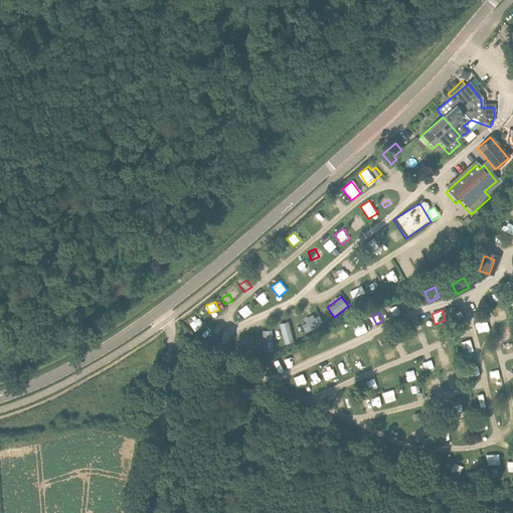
[(322,325),(319,314),(305,320),(309,330),(322,325)]
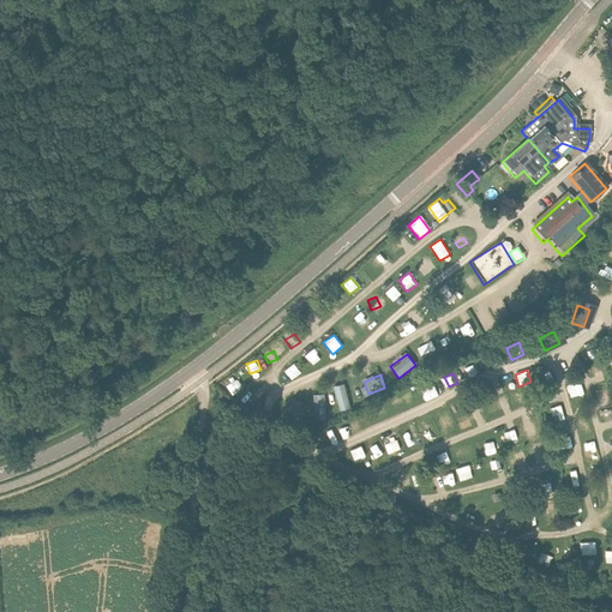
[(231,393),(240,385),(234,376),(223,383),(231,393)]
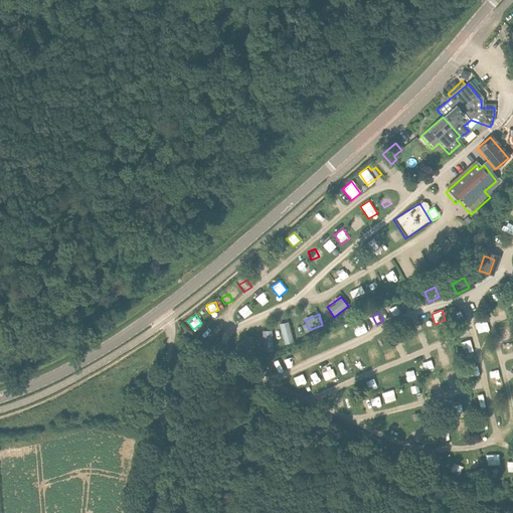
[(279,324),(284,345),(293,343),(289,322),(279,324)]
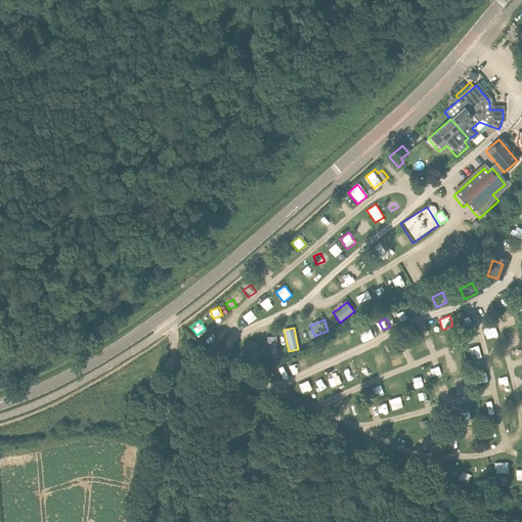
[(368,328),(358,333),(362,341),(373,336),(368,328)]
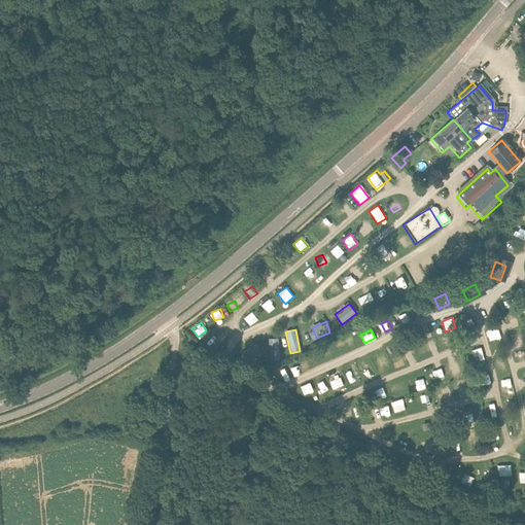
[(520,335),(510,337),(513,349),(522,347),(520,335)]
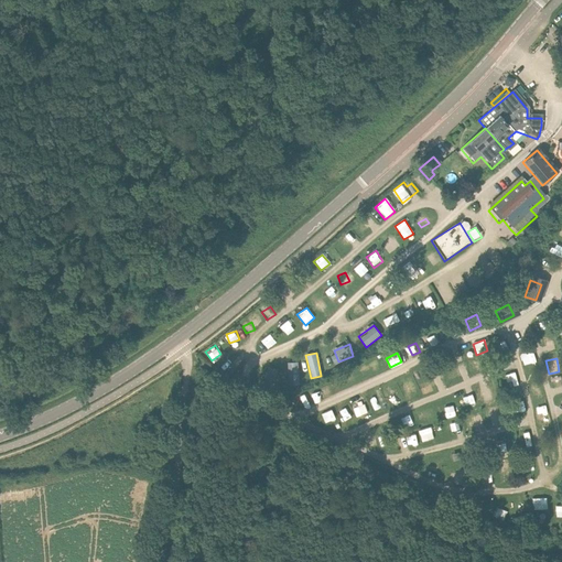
[(287,363),(288,386),(299,386),(298,361),(287,363)]
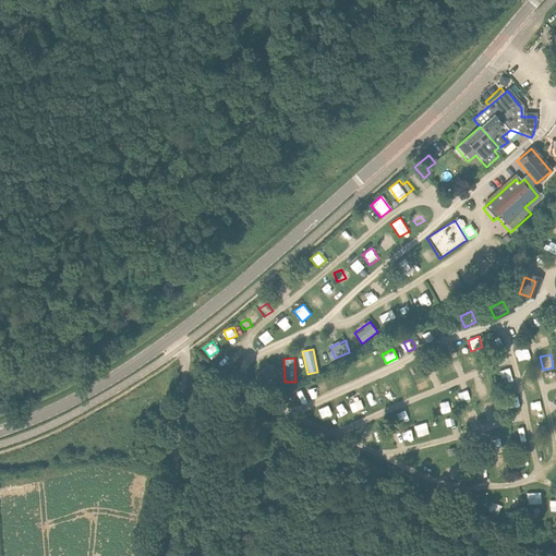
[(530,360),(521,362),(523,370),(532,367),(530,360)]
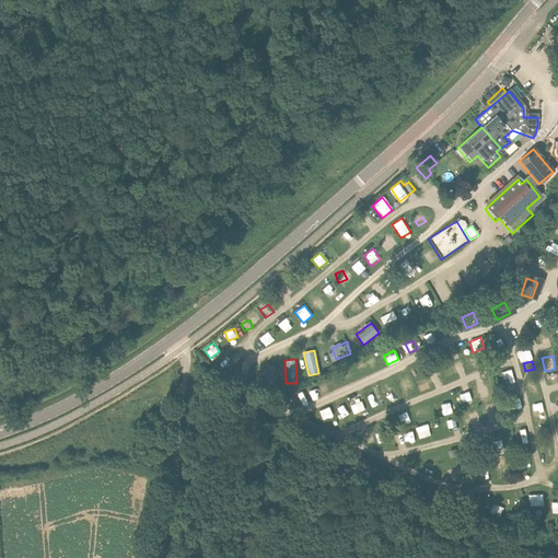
[(446,367),(450,376),(461,373),(457,363),(446,367)]
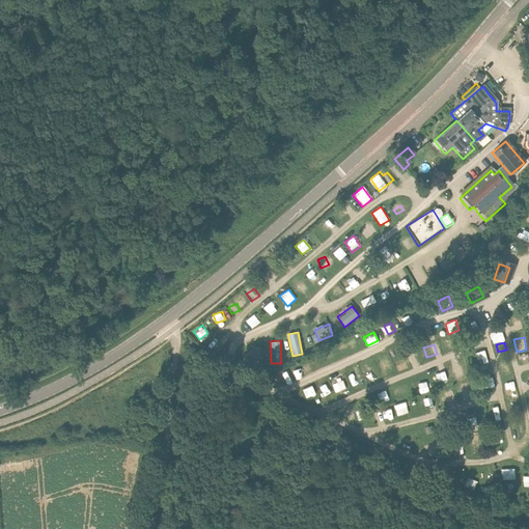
[(256,363),(260,347),(251,345),(247,360),(256,363)]
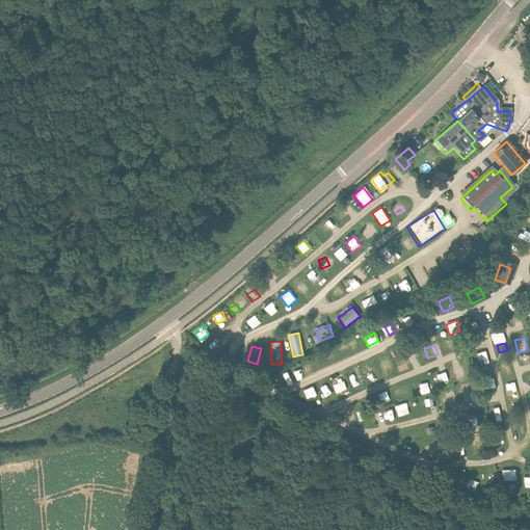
[(478,366),(488,364),(486,354),(475,356),(478,366)]
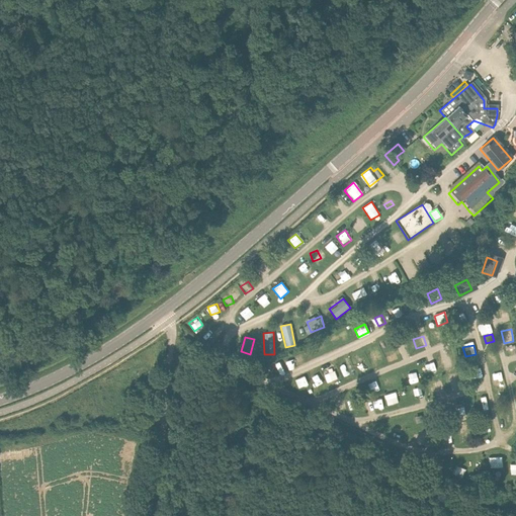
[(515,349),(515,346),(506,349),(508,359),(515,356),(515,349)]
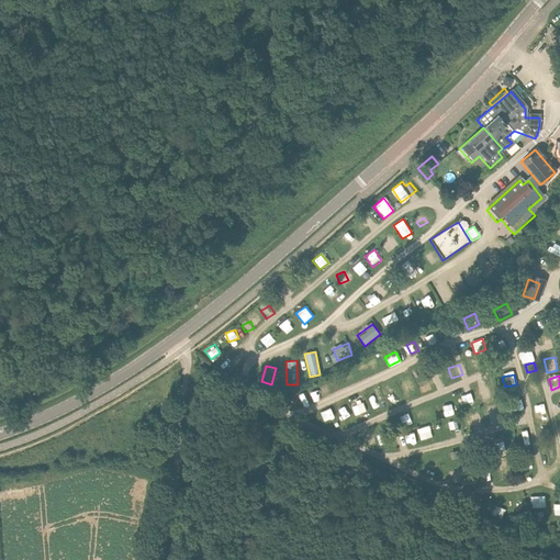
[(412,383),(400,389),(405,400),(416,394),(412,383)]
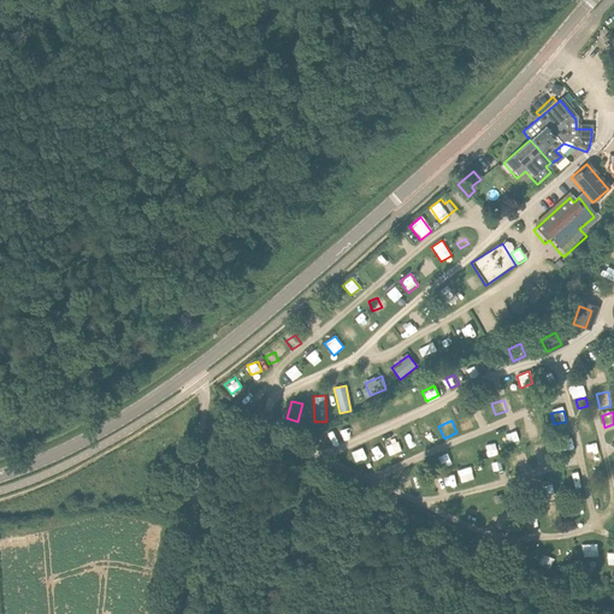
[(344,427),(348,435),(355,431),(352,424),(344,427)]
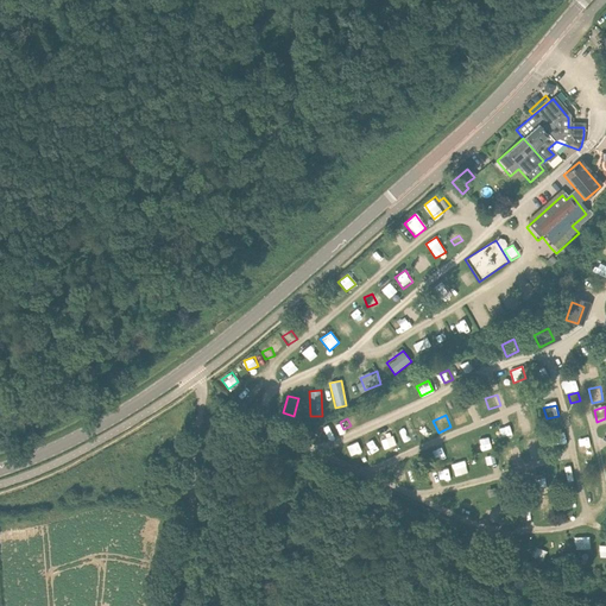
[(518,424),(523,435),(532,431),(528,421),(518,424)]
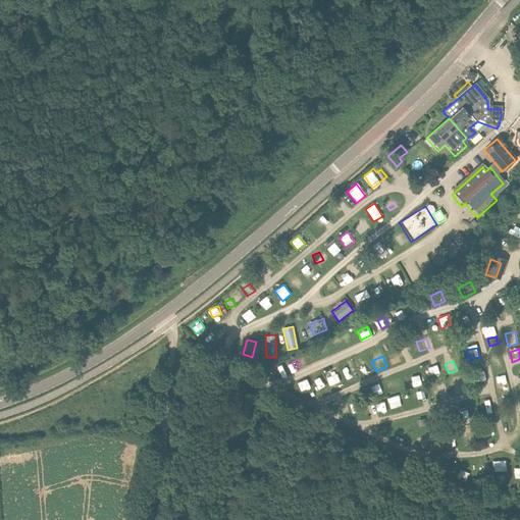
[(350,381),(358,380),(356,370),(348,371),(350,381)]
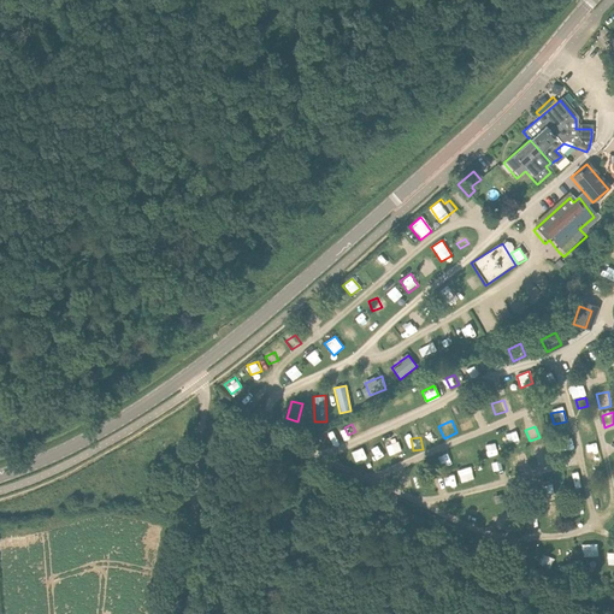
[(367,442),(355,446),(360,458),(371,454),(367,442)]
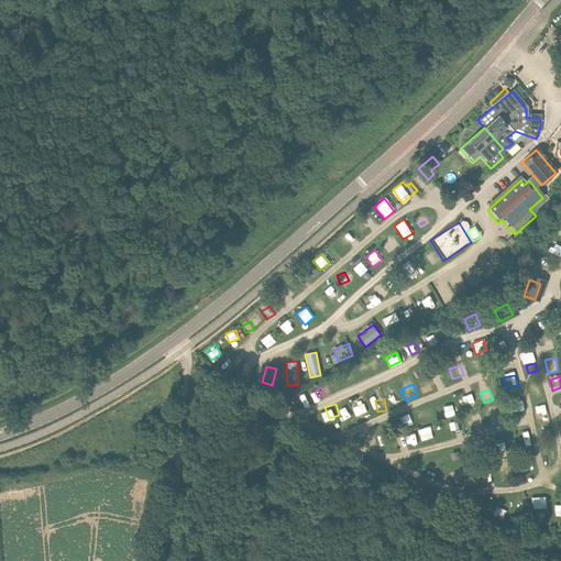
[(450,405),(442,407),(446,418),(453,416),(450,405)]
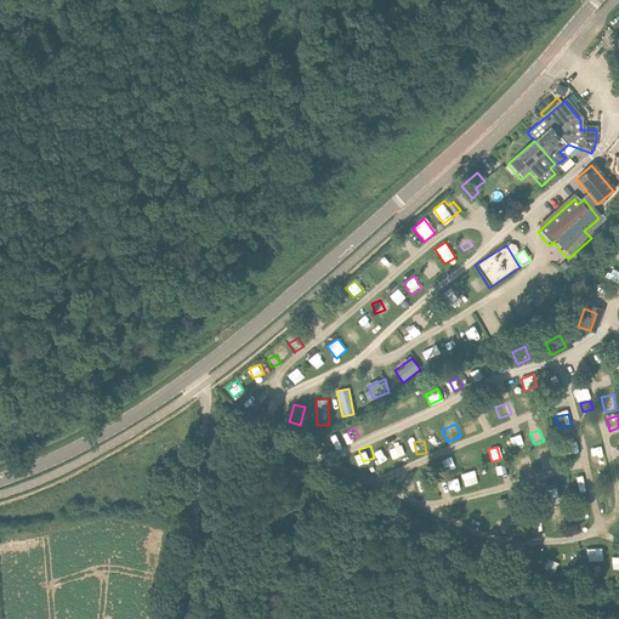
[(515,458),(518,469),(528,465),(524,454),(515,458)]
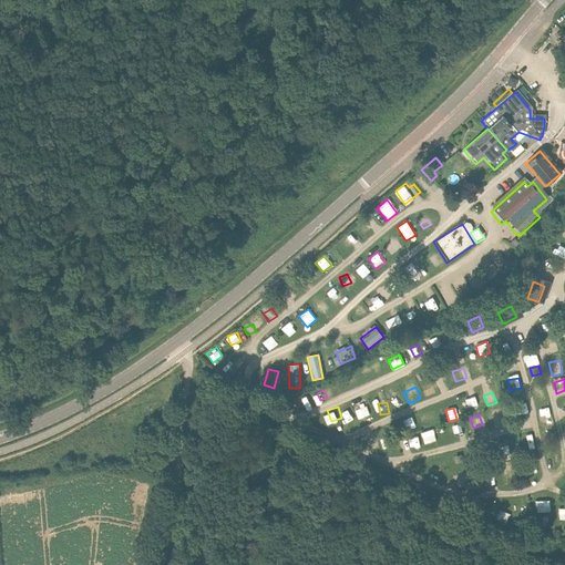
[(447,425),(449,435),(458,433),(455,423),(447,425)]
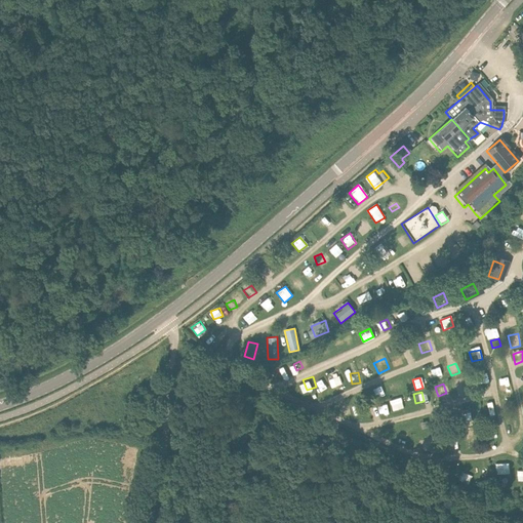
[(392,411),(403,409),(400,398),(389,401),(392,411)]
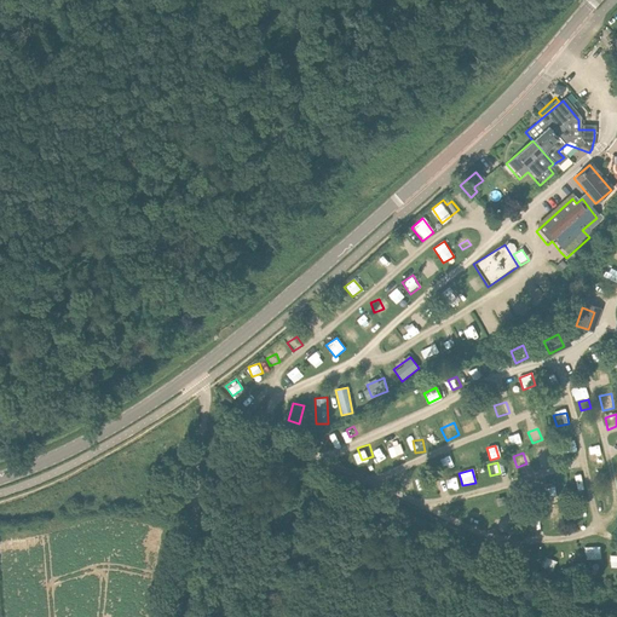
[(417,491),(428,488),(425,473),(414,477),(417,491)]
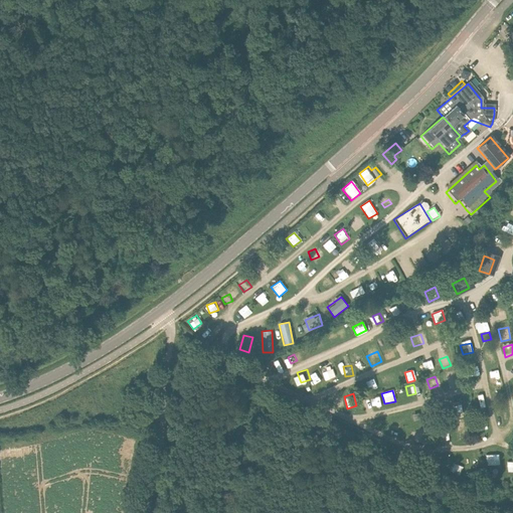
[(332,410),(344,406),(341,397),(329,401),(332,410)]
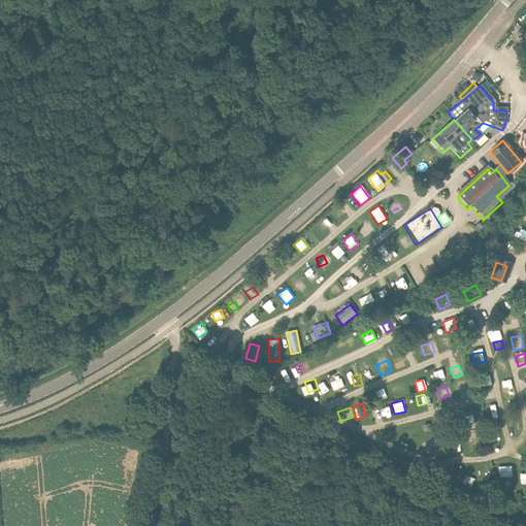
[(497,466),(497,478),(512,478),(512,466),(497,466)]
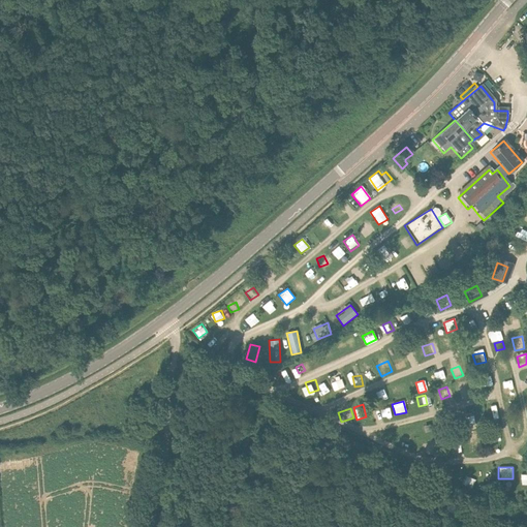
[(447,476),(456,476),(456,469),(448,468),(447,476)]
